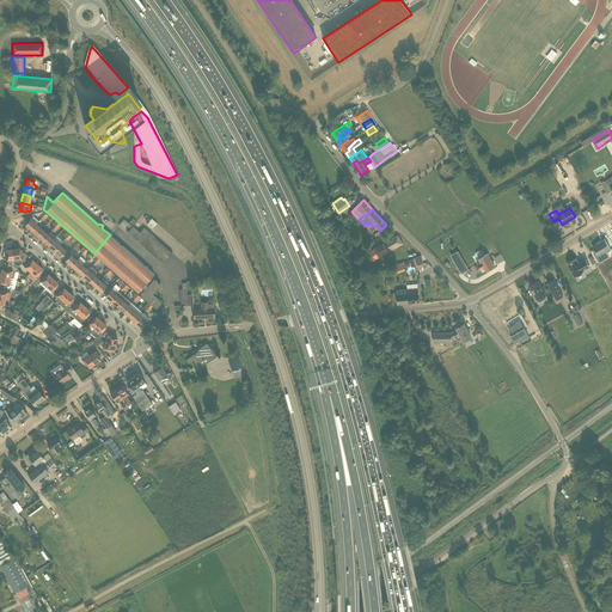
[(31,230),(36,224),(38,221),(32,216),(31,219),(30,218),(25,225),(31,230)]
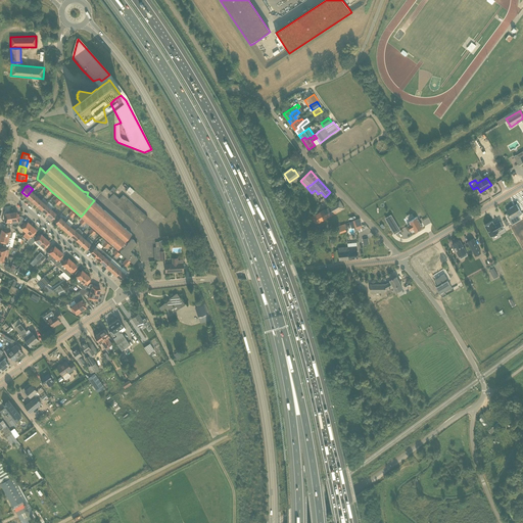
[(27,196),(32,200),(36,195),(31,191),(27,196)]
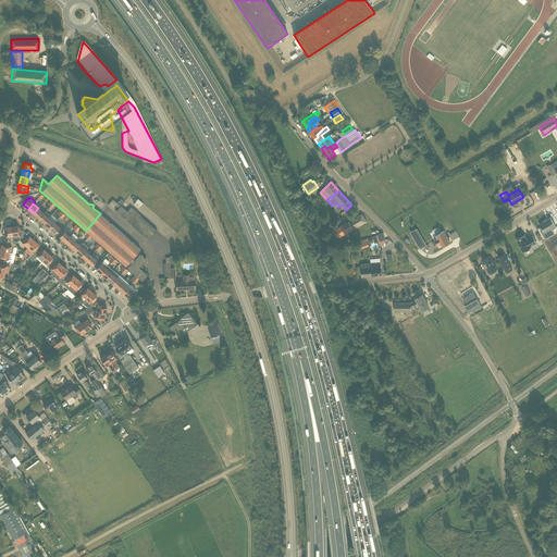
[(121,206),(115,212),(148,240),(157,231),(131,208),(127,211),(121,206)]
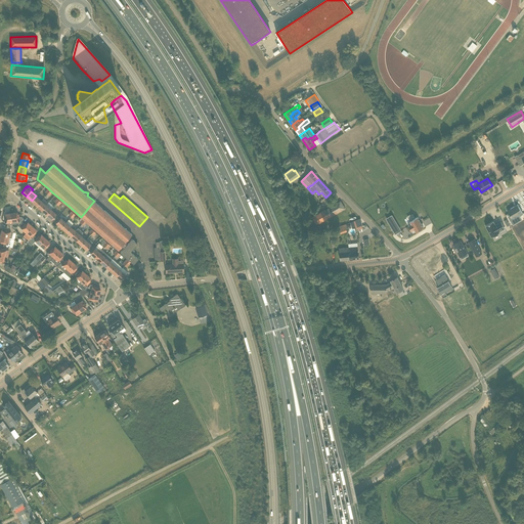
[(36,195),(32,201),(37,206),(41,201),(36,195)]
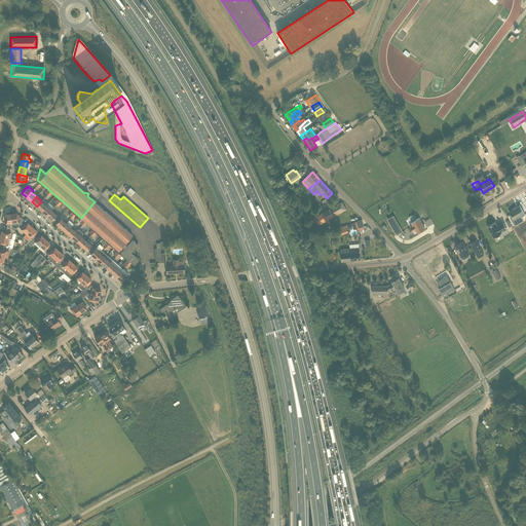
[(37,207),(42,211),(46,205),(41,201),(37,207)]
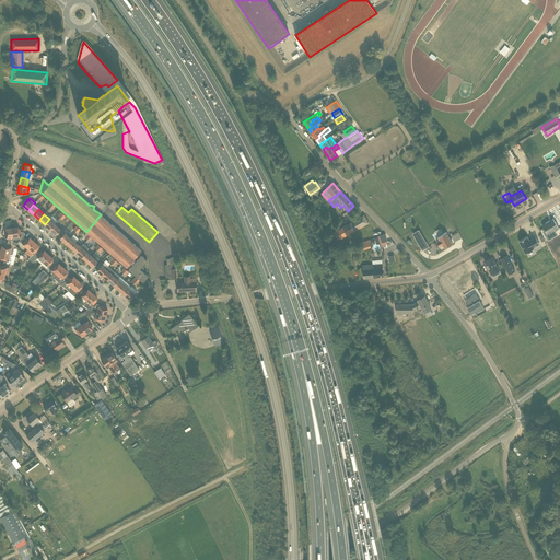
[(140,279),(142,282),(148,276),(141,270),(143,268),(141,266),(147,259),(141,255),(136,261),(133,259),(141,251),(101,214),(86,232),(89,234),(91,236),(93,237),(126,267),(130,263),(132,265),(128,269),(136,276),(133,278),(136,280),(138,281),(140,279)]
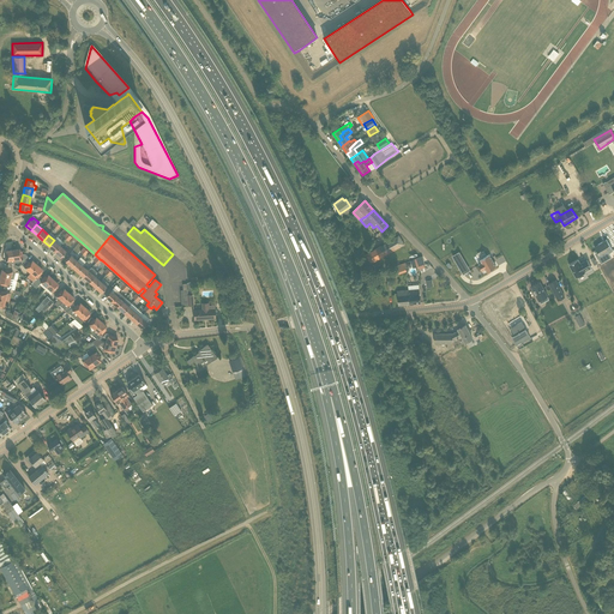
[(371,263),(404,244),(399,236),(366,256),(367,258),(368,262),(369,260),(371,263)]
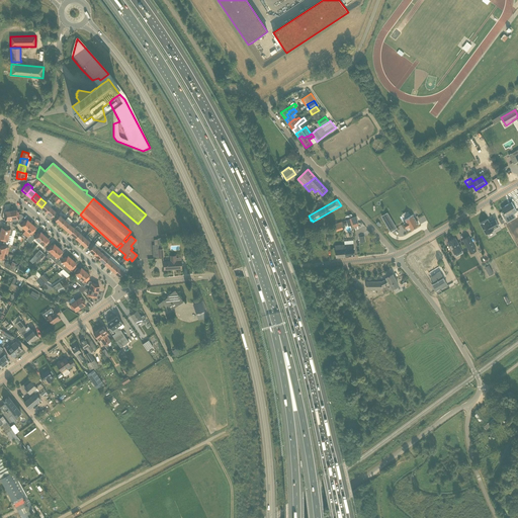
[(41,207),(47,212),(51,207),(46,202),(41,207)]
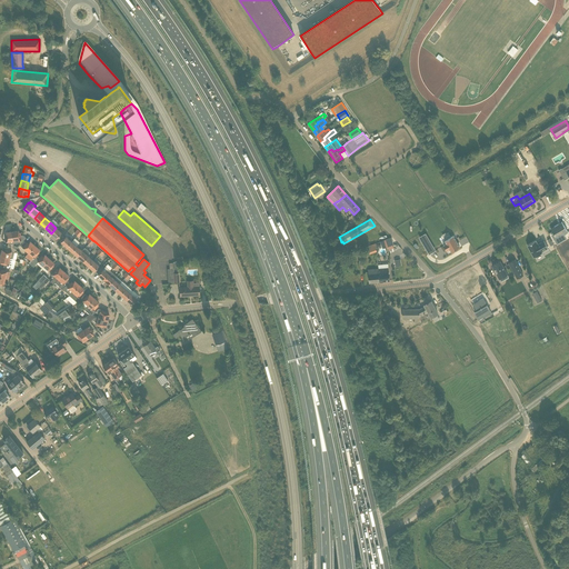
[(565,235),(568,232),(562,222),(551,229),(558,240),(565,236),(565,235)]
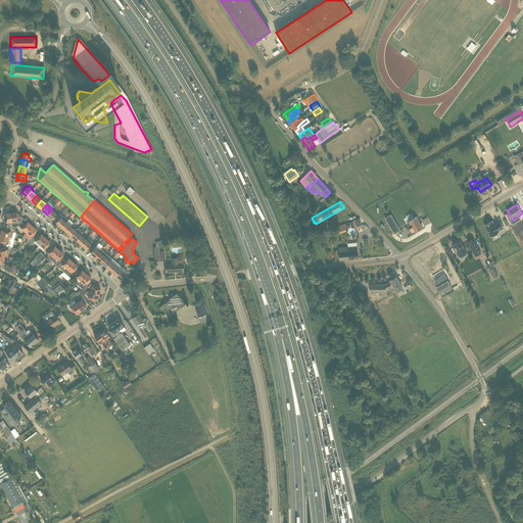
[(47,215),(52,219),(56,214),(51,209),(47,215)]
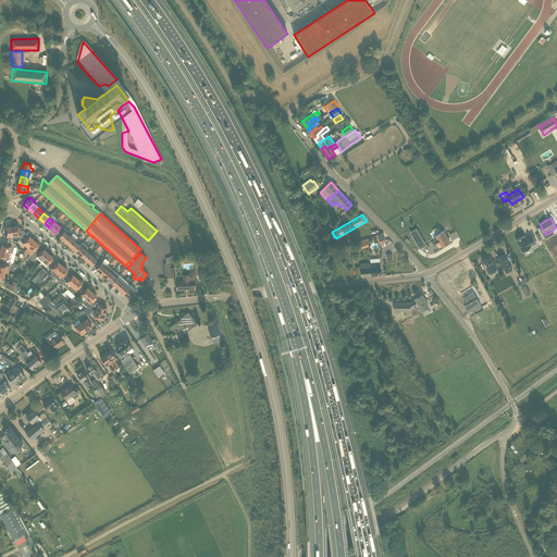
[(20,239),(23,235),(25,233),(23,230),(20,231),(20,227),(17,227),(17,225),(12,226),(13,235),(19,235),(20,239)]
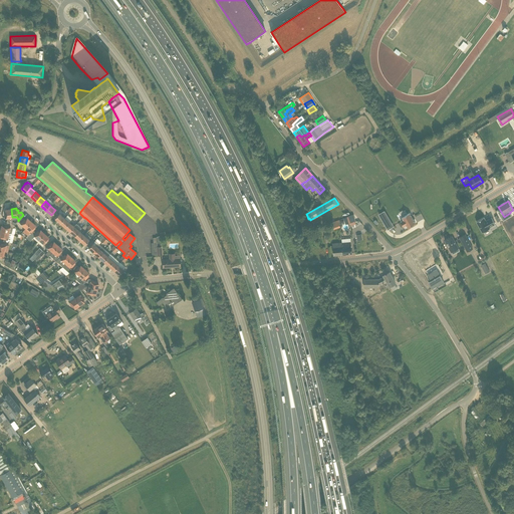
[(8,219),(7,219),(7,221),(12,223),(12,220),(12,217),(11,209),(5,210),(6,212),(4,212),(5,218),(8,218),(8,219)]
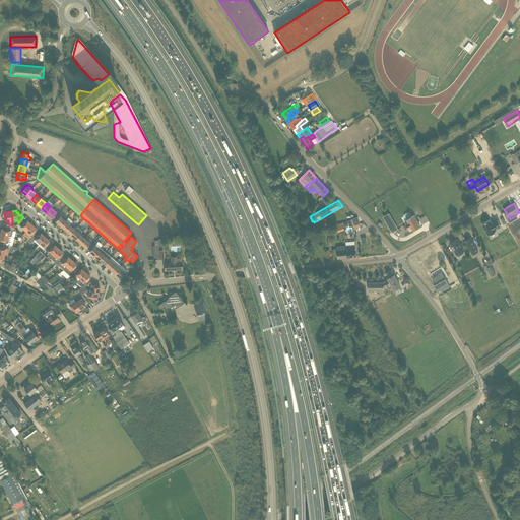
[(384,215),(392,233),(398,230),(391,212),(384,215)]
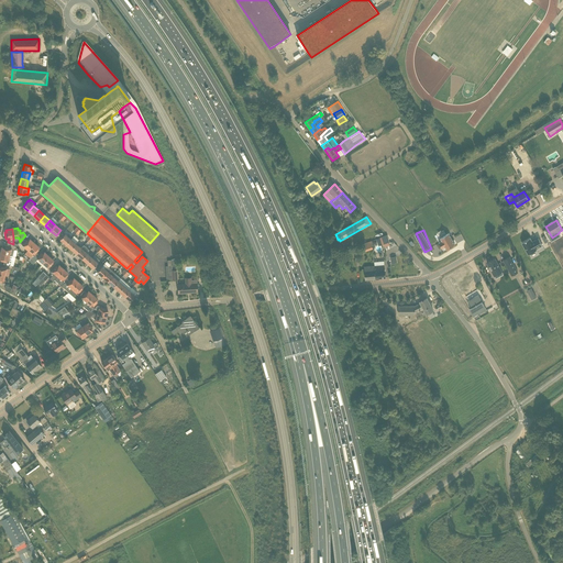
[(459,242),(454,234),(454,235),(452,232),(448,235),(450,240),(444,244),(442,242),(439,244),(443,251),(459,242)]
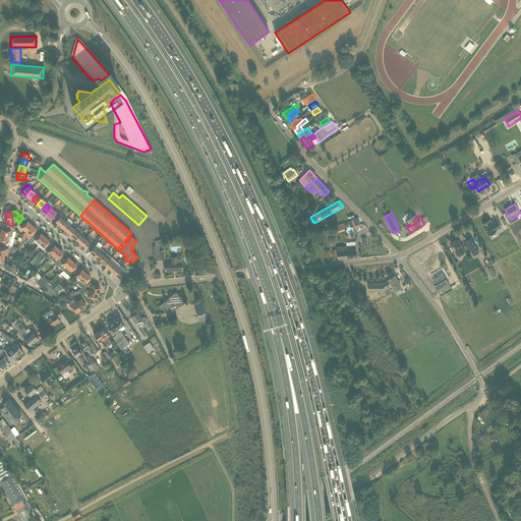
[(60,216),(55,221),(60,226),(65,221),(60,216)]
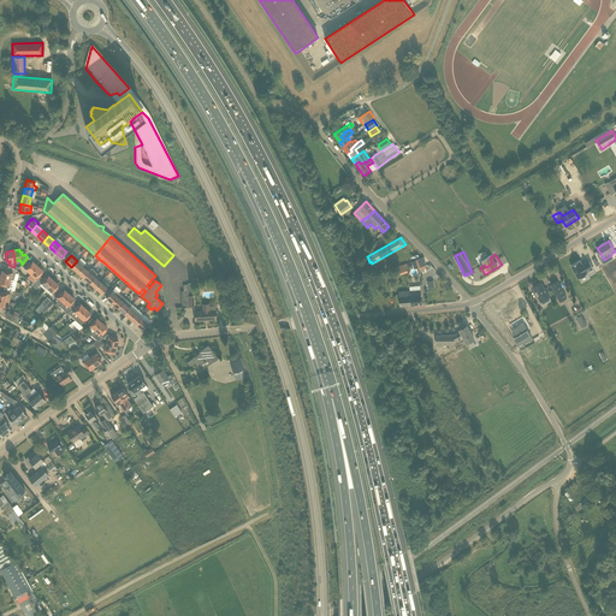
[(83,266),(86,264),(80,258),(77,261),(71,267),(77,272),(83,266)]
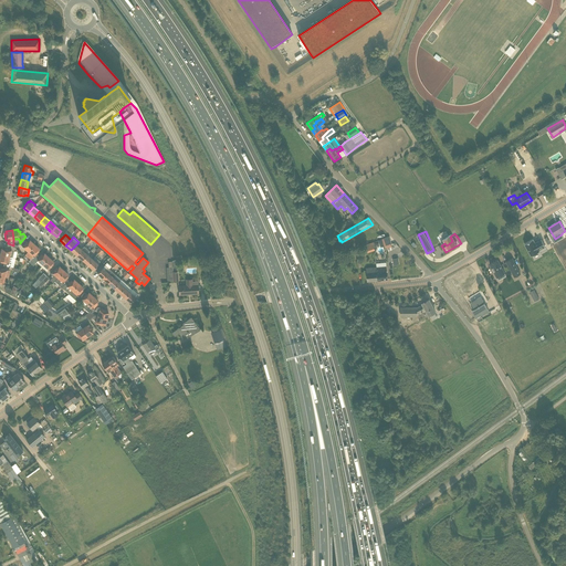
[(381,247),(386,245),(391,243),(388,237),(379,240),(381,247)]
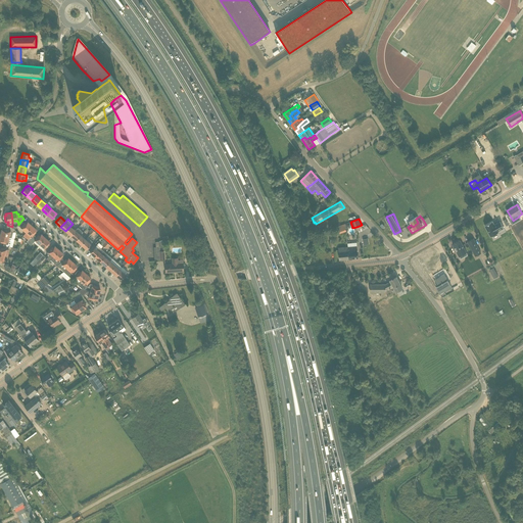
[(17,225),(20,228),(24,230),(26,232),(32,226),(28,222),(27,224),(26,223),(25,224),(21,221),(18,225),(17,225)]
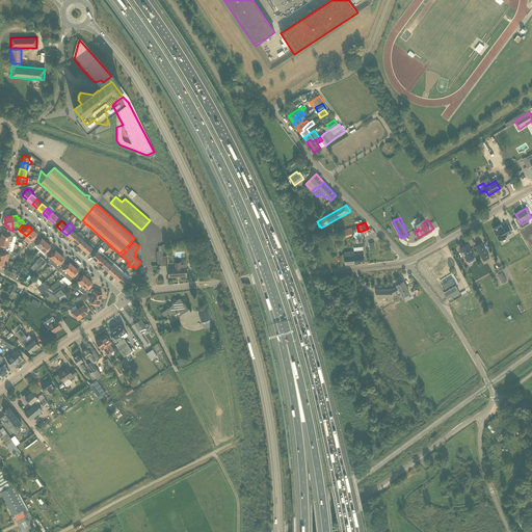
[(507,235),(512,231),(509,224),(503,228),(501,224),(493,229),(499,240),(507,235)]
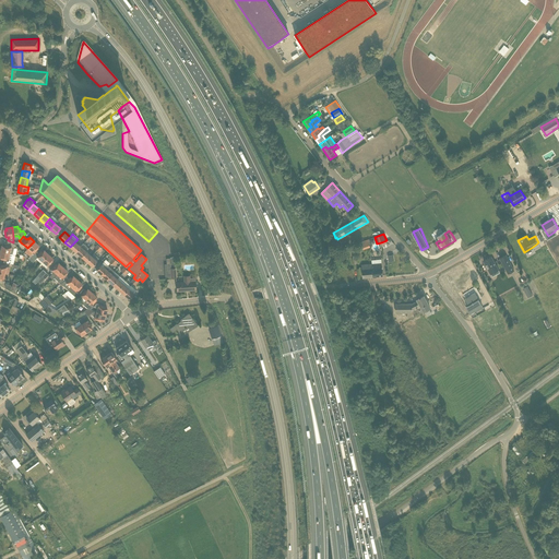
[(369,239),(358,242),(360,250),(370,247),(369,239)]
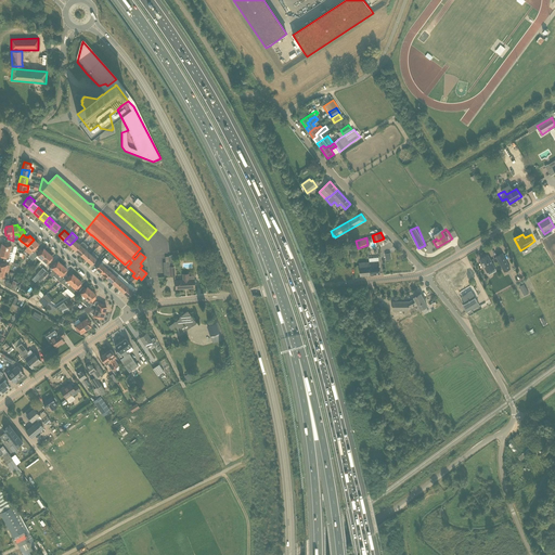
[(8,239),(7,243),(4,243),(4,244),(2,243),(0,249),(12,252),(16,253),(17,245),(15,243),(14,242),(12,242),(13,241),(8,239)]
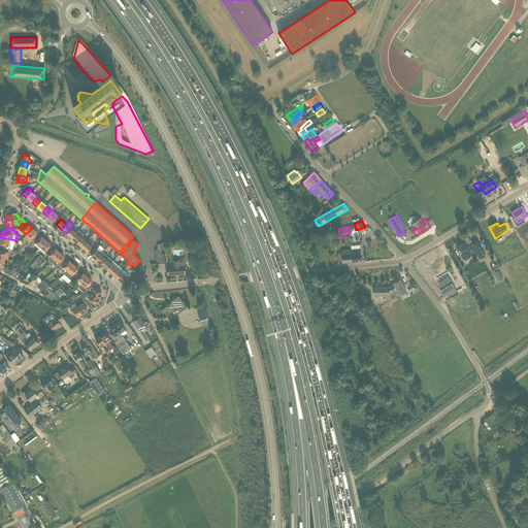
[(26,234),(24,237),(28,241),(27,242),(27,244),(29,246),(31,242),(35,238),(34,236),(36,234),(35,233),(36,231),(32,228),(26,234)]
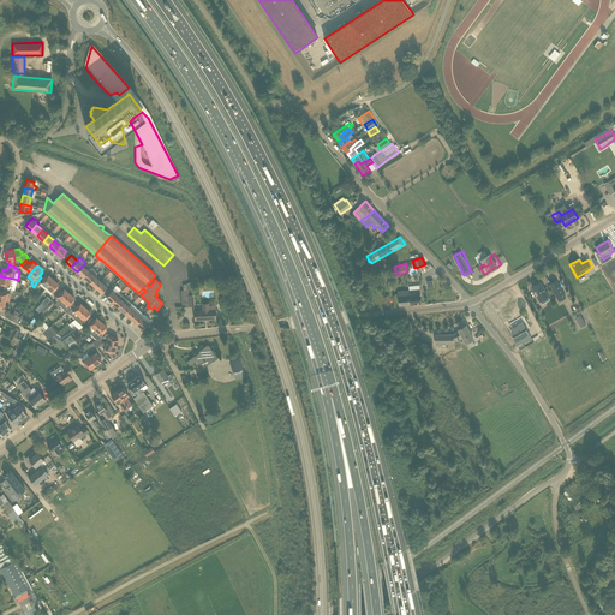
[(89,272),(83,266),(77,272),(83,278),(89,272)]
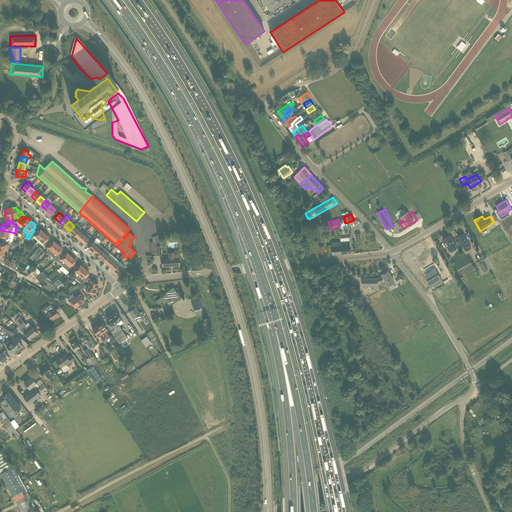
[(74,226),(69,231),(74,235),(79,230),(81,228),(76,223),(74,226)]
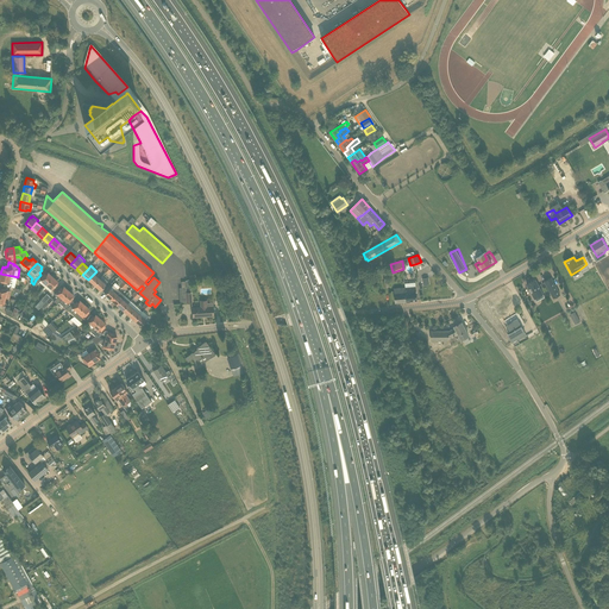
[(46,275),(45,274),(43,276),(41,275),(36,280),(33,284),(36,286),(38,282),(39,283),(42,281),(46,284),(52,277),(48,272),(46,275)]
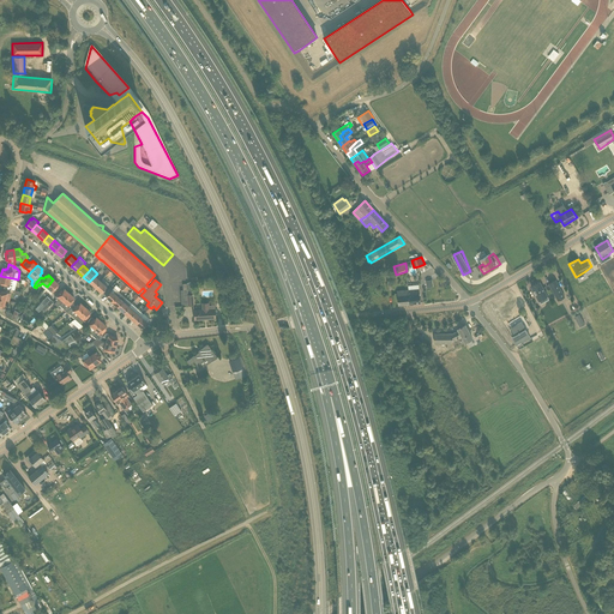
[(0,282),(1,283),(1,284),(5,286),(4,288),(13,290),(14,284),(12,284),(13,278),(0,276),(0,277),(0,282)]
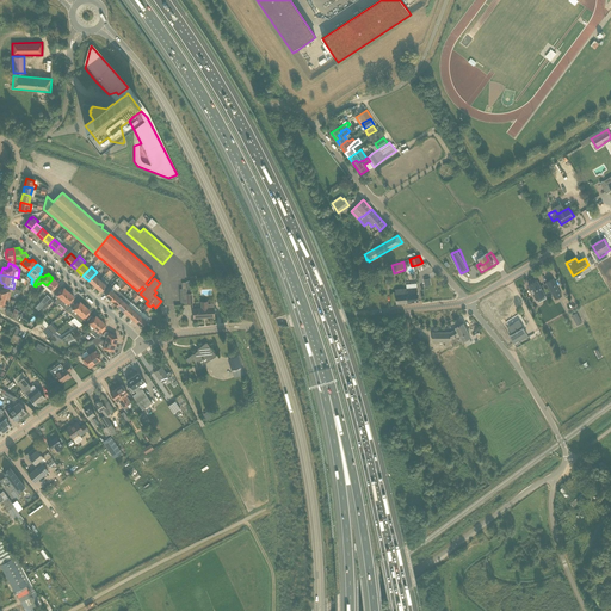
[(88,281),(94,285),(100,279),(94,275),(88,281)]
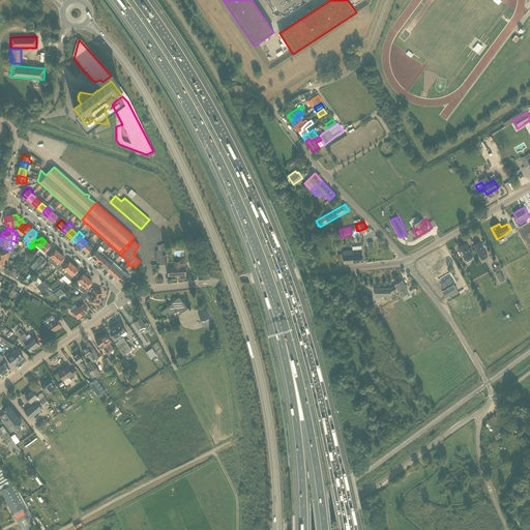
[(82,247),(87,253),(94,245),(89,240),(87,242),(82,247)]
